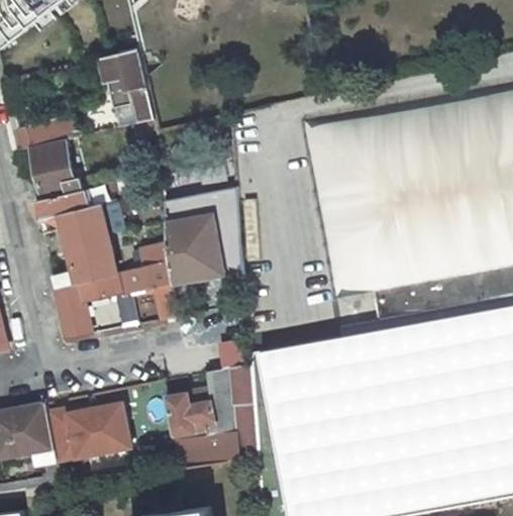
[(0,50),(33,23),(38,30),(56,17),(49,11),(58,6),(62,12),(80,0),(0,0),(0,50)]
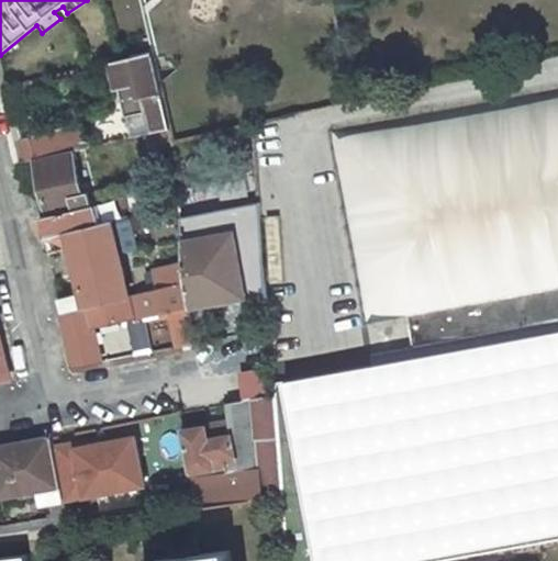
[(167,128),(149,53),(109,62),(114,87),(134,82),(146,134),(156,132),(167,128)]
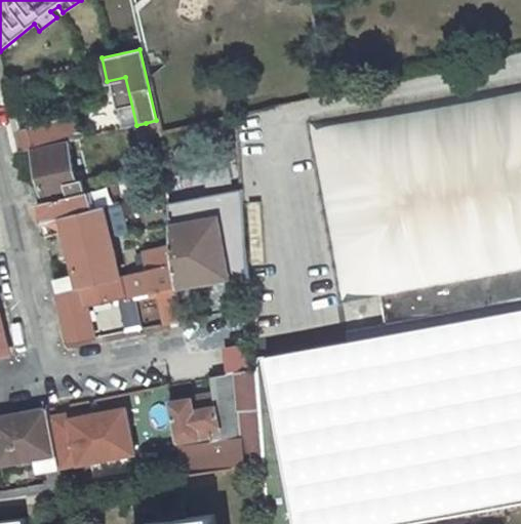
[(25,126),(31,150),(63,142),(76,138),(70,115),(25,126)]
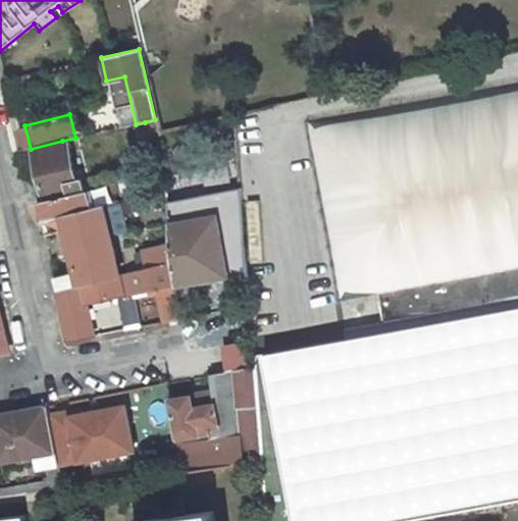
[(158,135),(155,119),(145,122),(148,137),(158,135)]
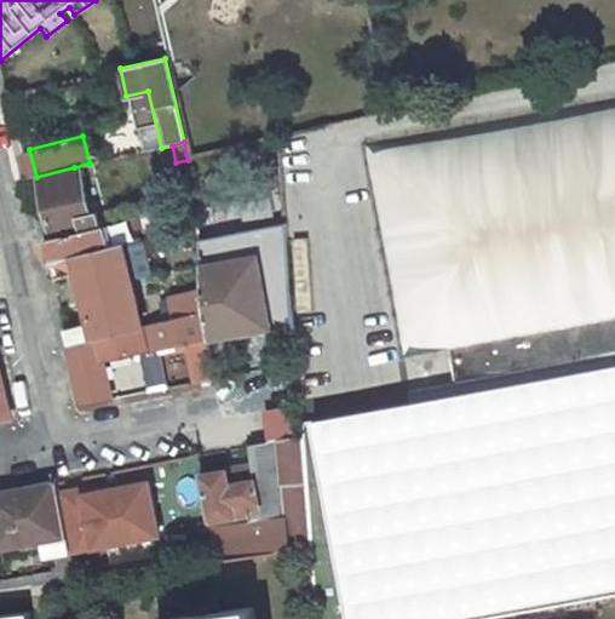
[(45,265),(119,246),(127,245),(124,230),(115,225),(97,230),(93,216),(87,217),(74,167),(36,177),(51,239),(40,242),(45,265)]
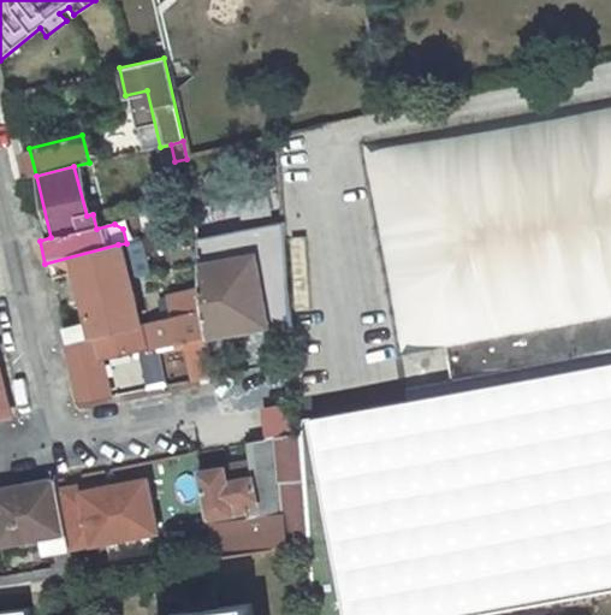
[(277,193),(220,201),(224,224),(279,217),(277,193)]
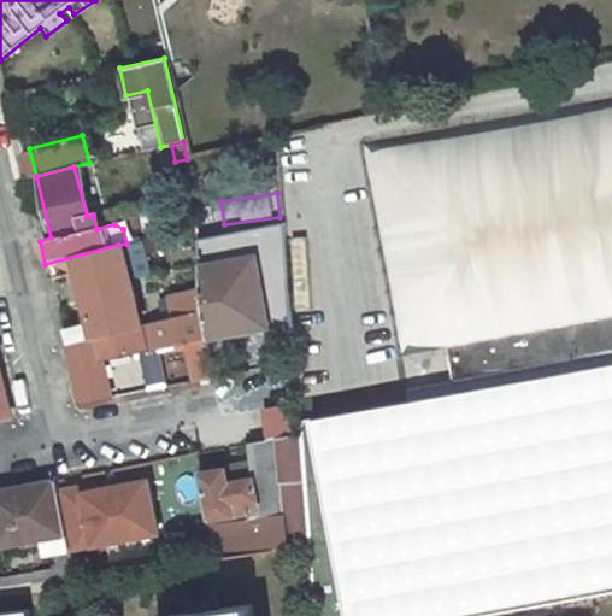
[(60,328),(64,344),(137,326),(133,309),(135,308),(123,259),(122,259),(118,245),(45,264),(48,279),(74,273),(86,322),(60,328)]
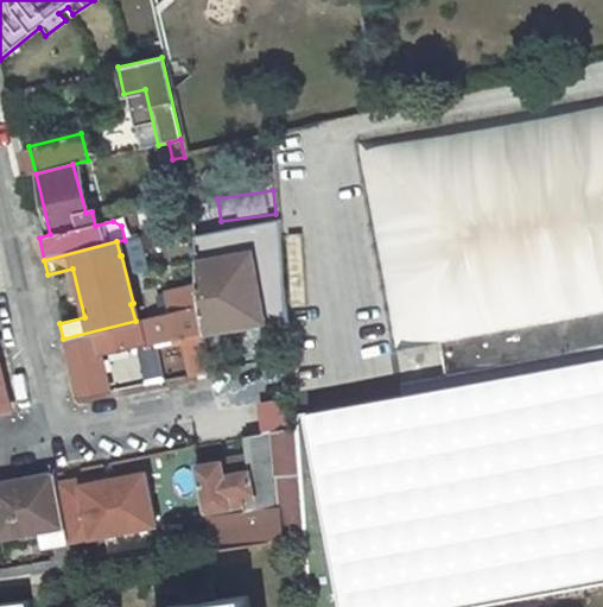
[(198,307),(201,333),(261,322),(261,320),(280,315),(268,252),(249,257),(248,253),(195,264),(196,285),(198,307)]
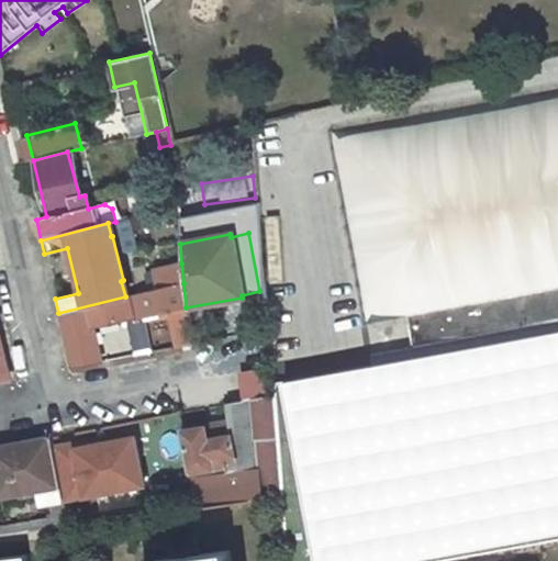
[(146,292),(183,283),(181,264),(151,271),(152,275),(143,277),(146,292)]
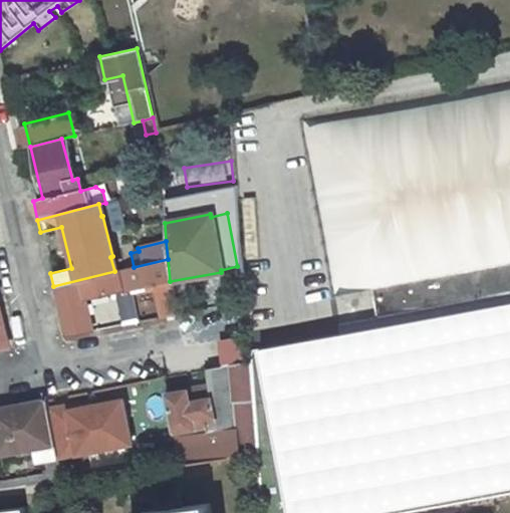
[(120,270),(125,290),(130,289),(129,288),(166,279),(168,286),(171,285),(170,281),(168,259),(134,267),(120,270)]
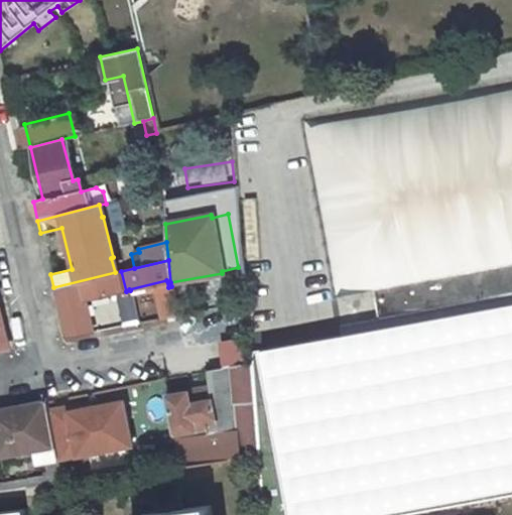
[(376,318),(511,293),(511,263),(371,289),(376,318)]
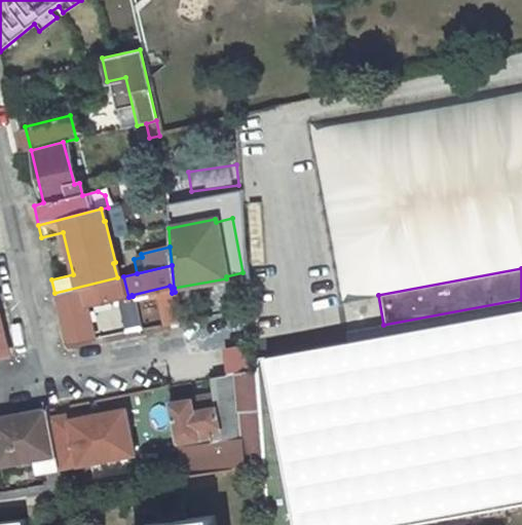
[(124,333),(140,330),(133,296),(128,297),(123,276),(117,277),(54,293),(67,344),(91,339),(83,306),(116,299),(124,333)]
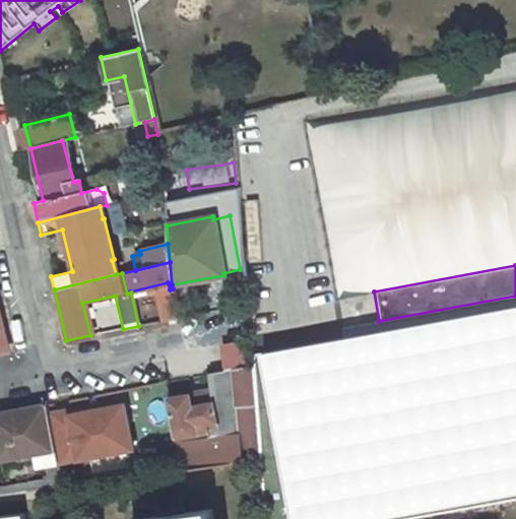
[(252,366),(250,340),(219,345),(223,371),(252,366)]
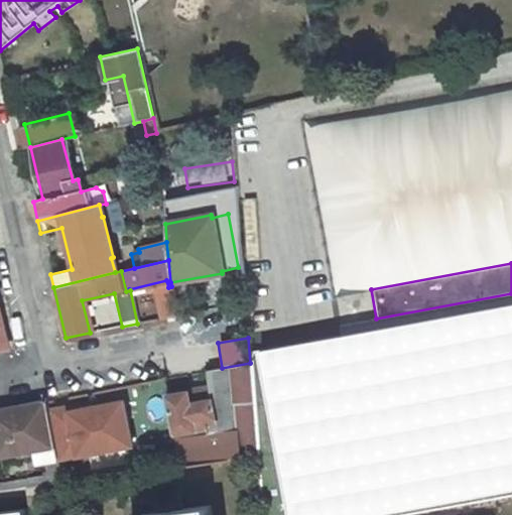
[(164,395),(173,442),(177,464),(178,467),(257,457),(250,363),(222,368),(206,371),(208,387),(164,395)]
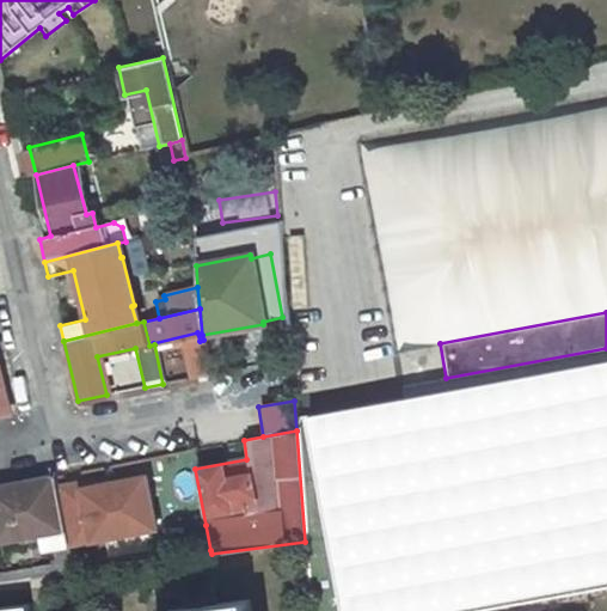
[(56,494),(55,492),(53,477),(0,487),(0,542),(37,533),(41,551),(50,549),(66,547),(66,545),(56,494)]
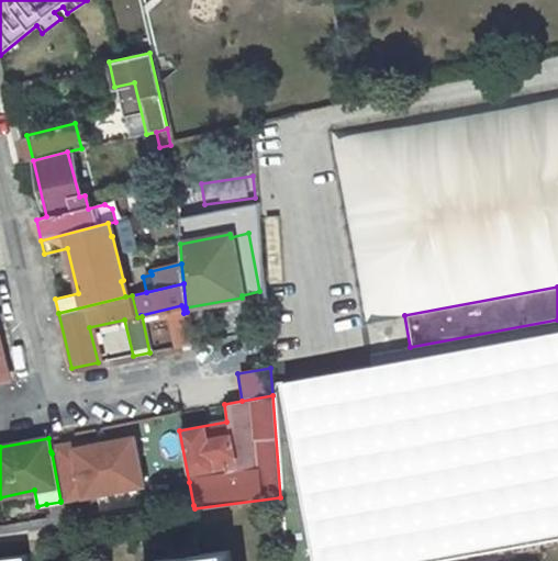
[(52,453),(60,501),(141,486),(132,439),(52,453)]
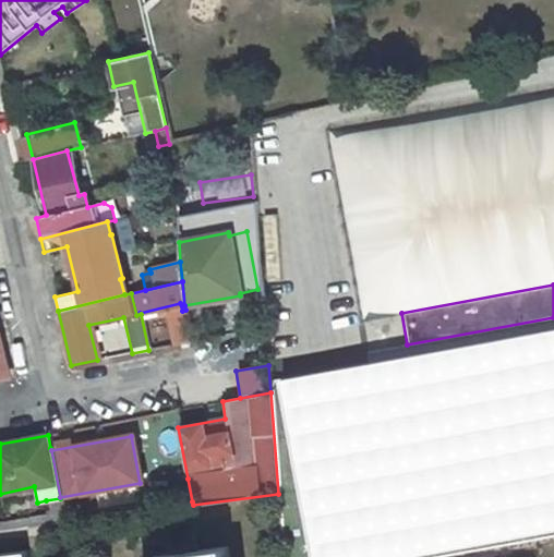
[(64,522),(60,498),(46,500),(48,513),(44,515),(45,524),(64,522)]
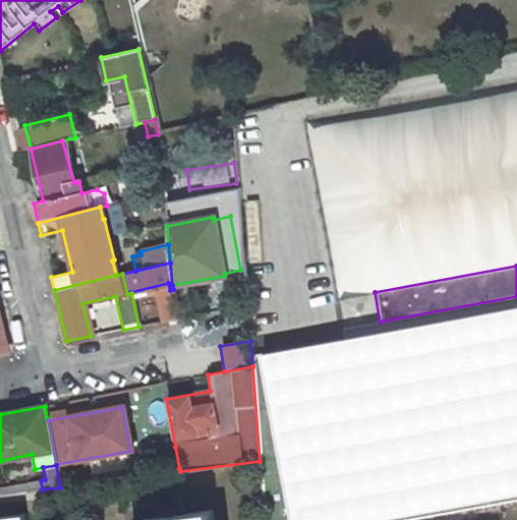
[(0,495),(42,489),(41,480),(0,486),(0,495)]
